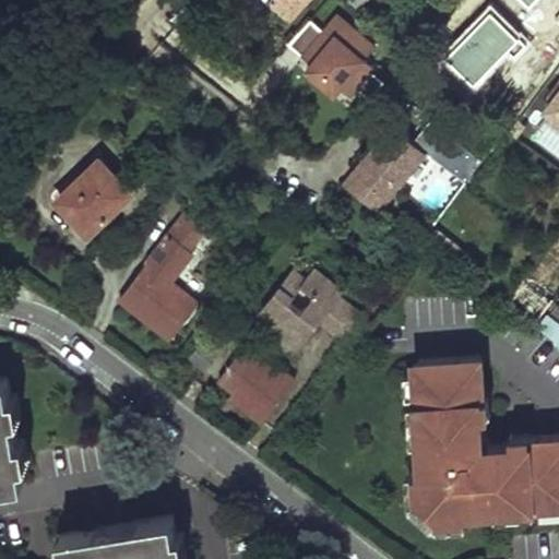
[(268,0),(268,1),(289,21),(307,0),(268,0)]
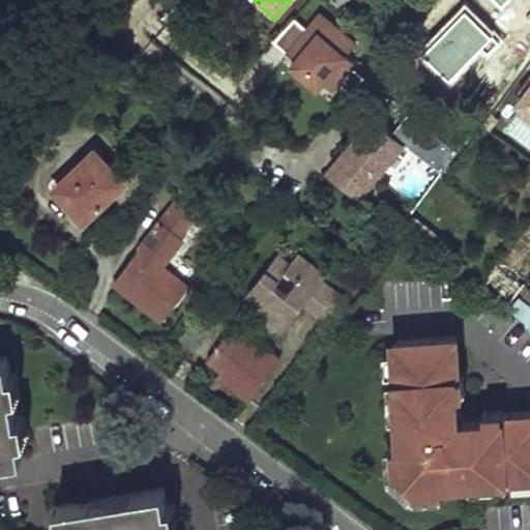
[(503,36),(467,0),(418,50),(449,80),(483,45),(490,51),(503,36)]
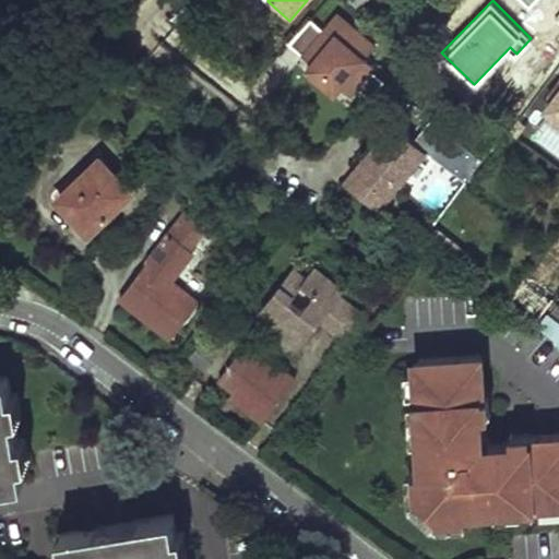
[(369,48),(333,15),(318,32),(305,20),(287,40),(302,52),(306,49),(313,56),(309,60),(337,84),(347,93),(354,85),(368,97),(380,83),(367,71),(369,68),(359,59),(369,48)]
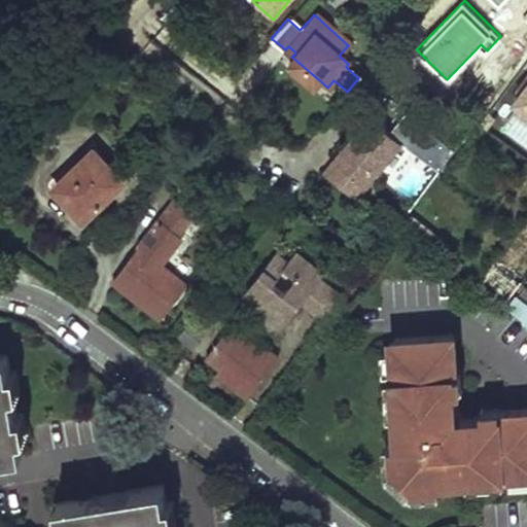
[(318,79),(291,57),(286,62),(313,85),(318,79)]
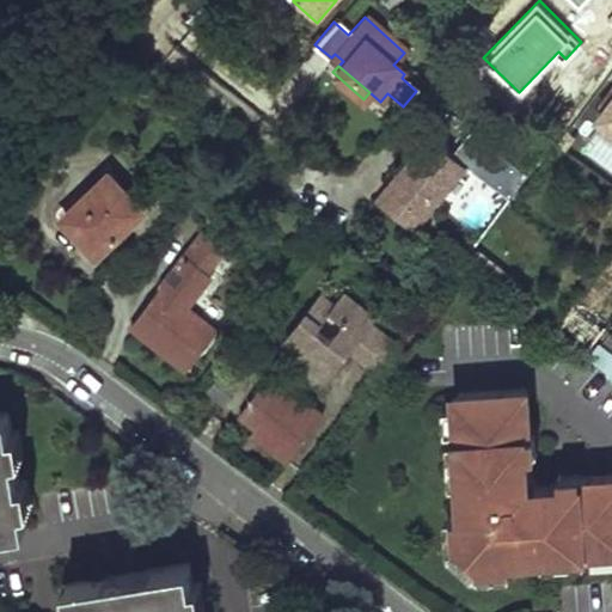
[(611,138),(611,85),(611,86),(592,112),(599,117),(593,124),(611,138)]
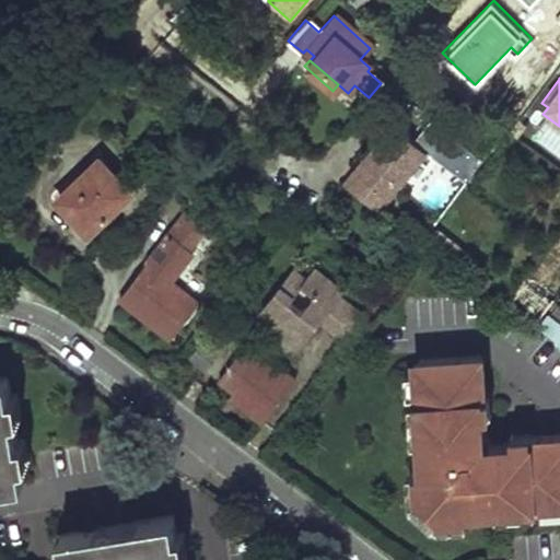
[(432,119),(415,141),(428,152),(467,184),(485,162),(432,119)]
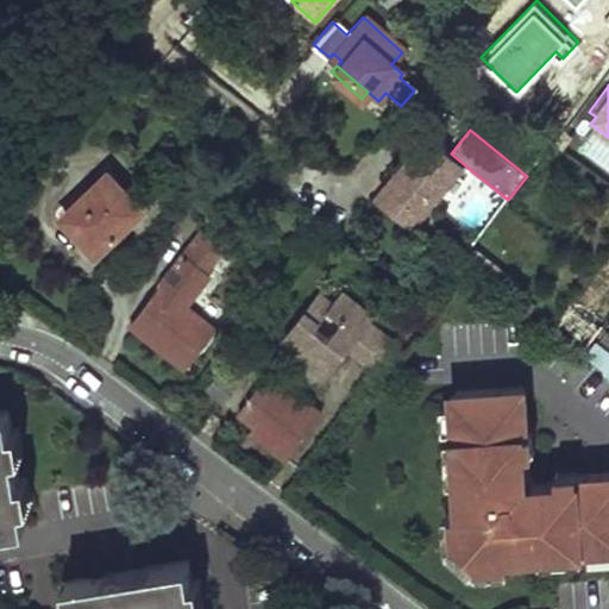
[(426,133),(396,170),(437,202),(465,165),(451,154),(426,133)]
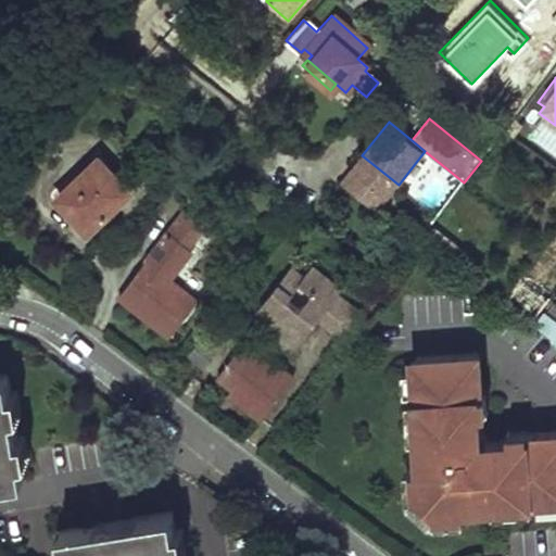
[(52,194),(90,235),(140,188),(102,148),(52,194)]
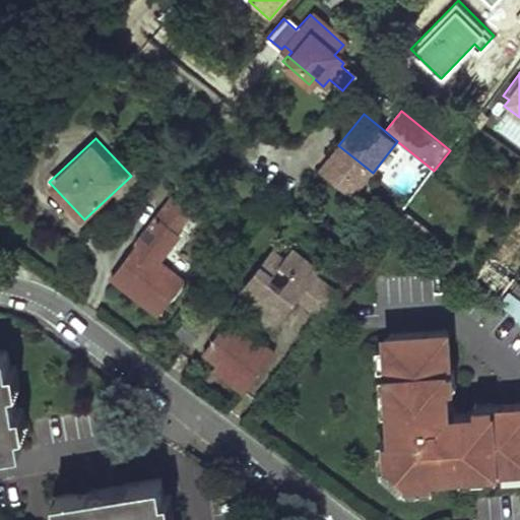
[(352,197),(373,173),(338,145),(318,170),(352,197)]
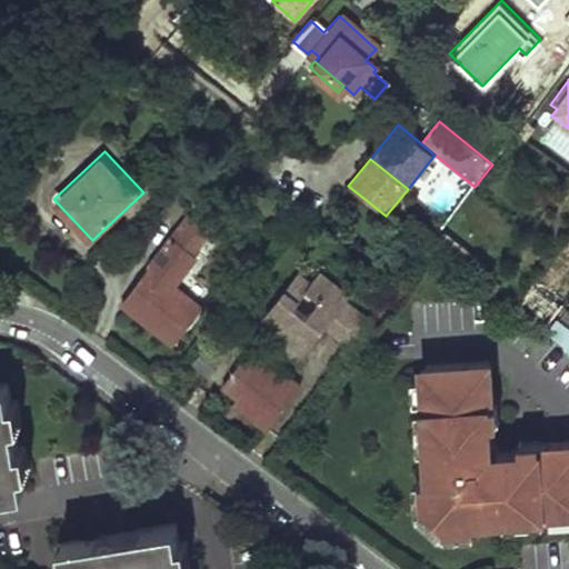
[(186,209),(120,306),(178,345),(209,300),(180,280),(216,229),(186,209)]
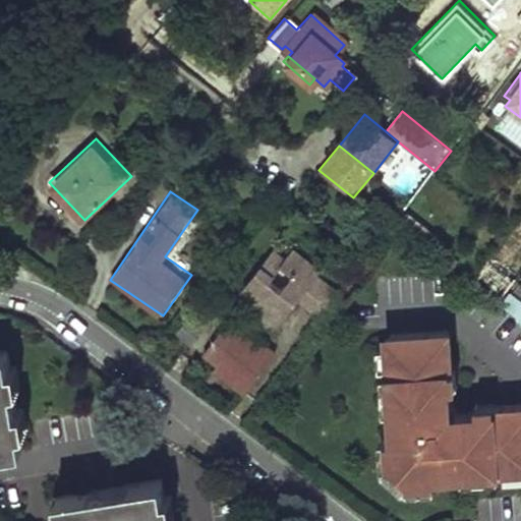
[(278,240),(238,297),(278,325),(294,300),(323,320),(346,287),(278,240)]
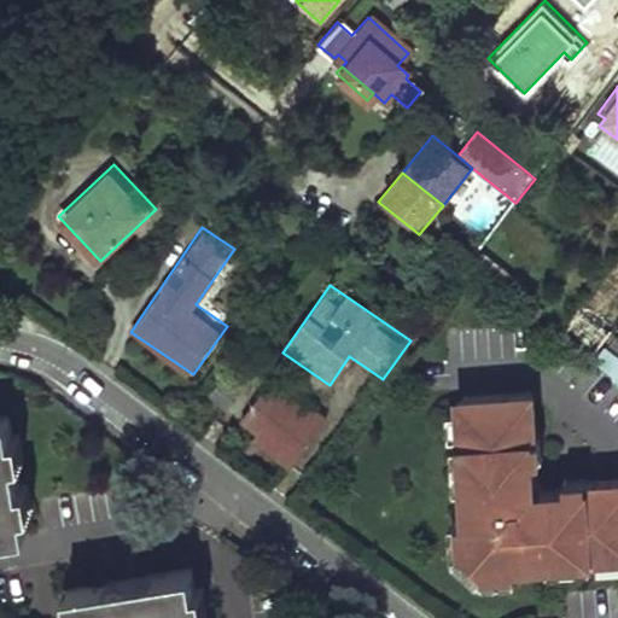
[(617,355),(601,343),(588,360),(617,382),(617,355)]
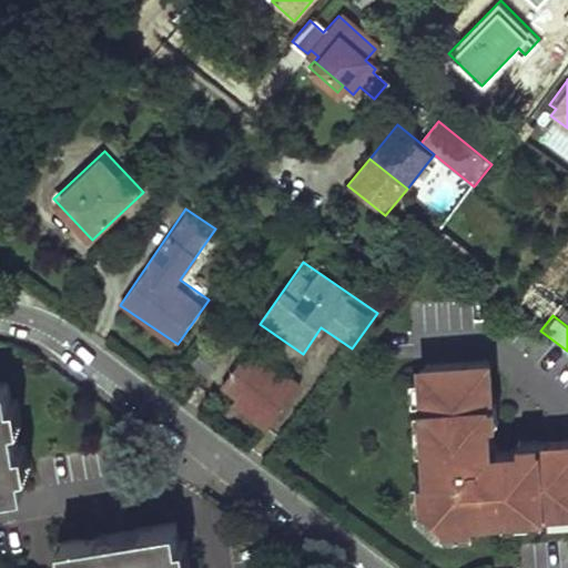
[(267,429),(304,382),(254,343),(217,391),(267,429)]
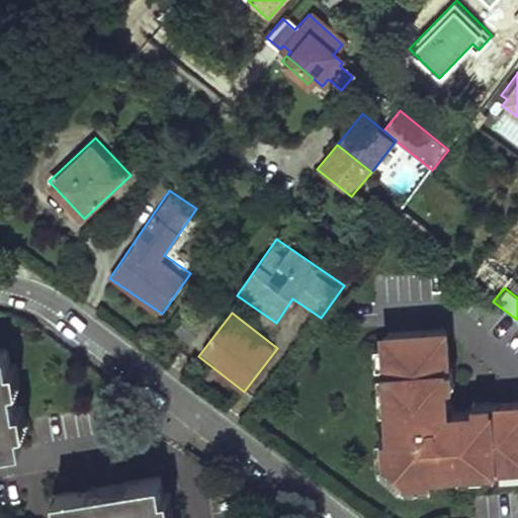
[(392,364),(445,360),(450,360),(447,322),(384,326),(387,364),(392,364)]
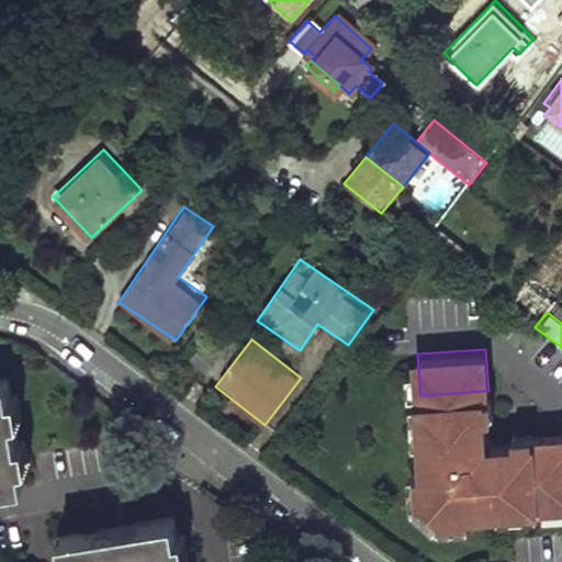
[(0,479),(21,475),(4,374),(0,374),(0,479)]
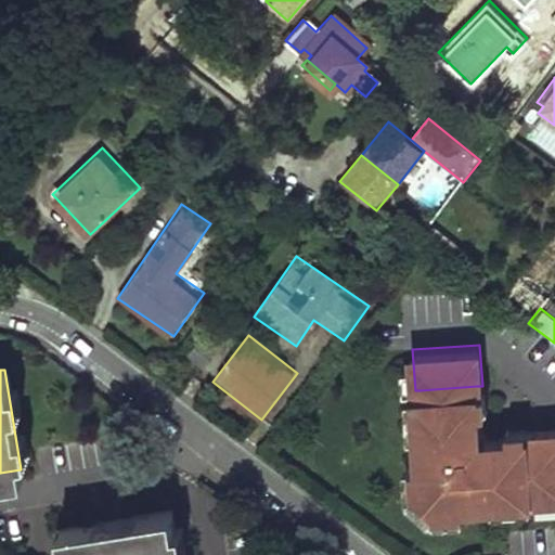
[(532,491),(527,428),(527,425),(505,426),(505,430),(480,431),(477,386),(420,390),(421,404),(413,405),(414,422),(421,421),(422,433),(418,433),(421,462),(407,462),(409,488),(414,492),(410,499),(430,516),(436,510),(441,515),(465,514),(464,501),(495,499),(495,494),(506,493),(506,501),(523,500),(523,492),(532,491)]
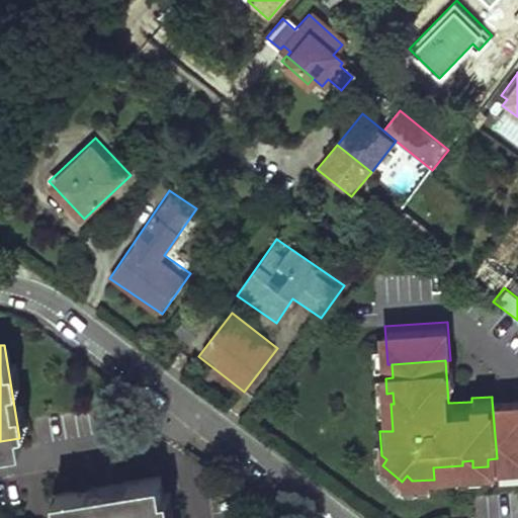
[(517,398),(492,400),(497,458),(497,463),(517,461),(517,398)]
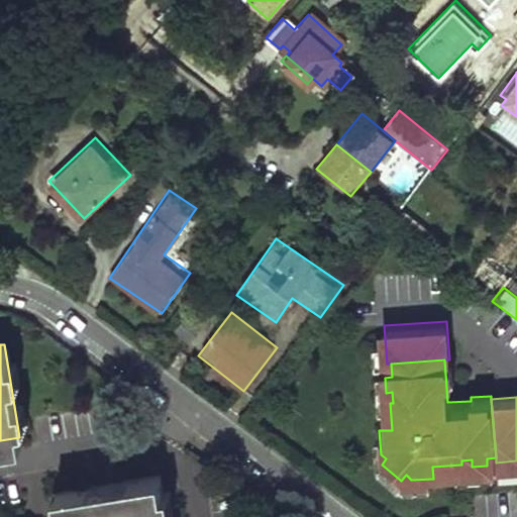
[(165,516),(158,474),(54,492),(58,516),(165,516)]
